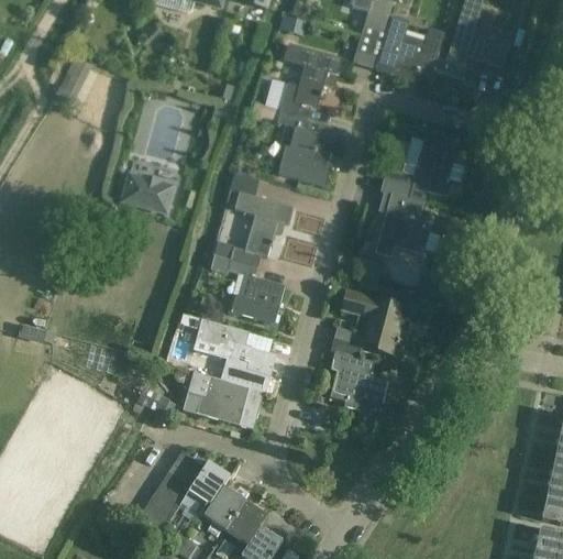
[(191,10),(195,0),(198,0),(220,7),(221,0),(151,0),(153,3),(188,13),(191,10)]
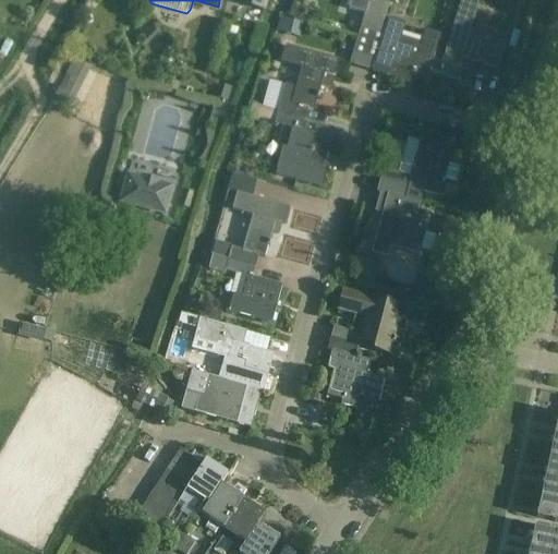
[(372,28),(379,0),(349,0),(348,4),(364,10),(360,25),(372,28)]
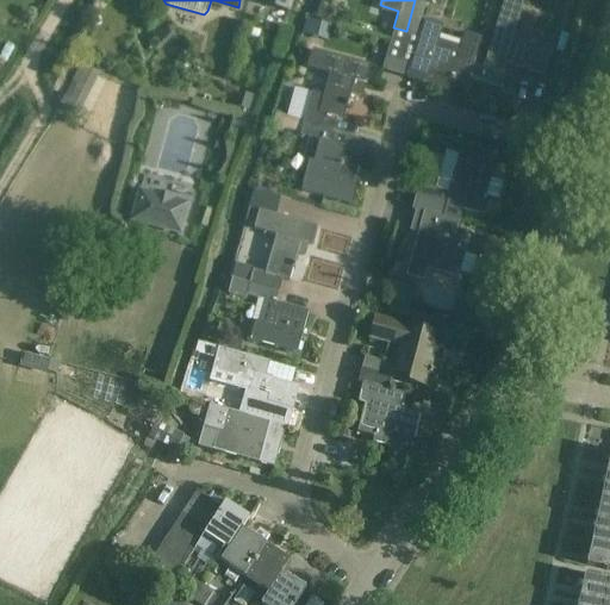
[(415,0),(406,31),(418,35),(406,74),(442,85),(447,82),(448,76),(454,79),(455,76),(467,80),(468,74),(473,61),(481,35),(462,29),(458,42),(439,37),(442,23),(424,17),(429,1),(424,0),(415,0)]
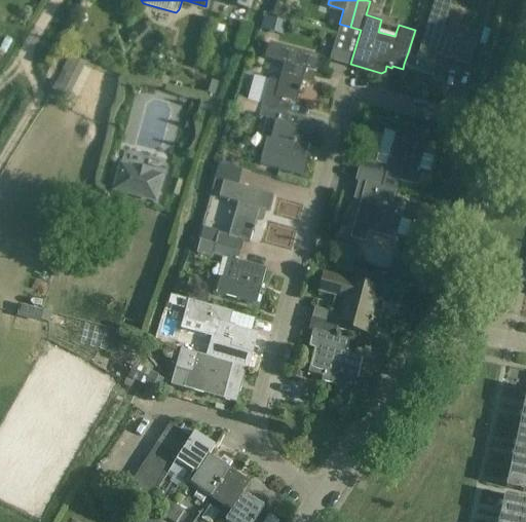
[(408,52),(404,64),(433,73),(436,63),(445,66),(448,56),(453,58),(452,59),(457,61),(458,59),(468,62),(475,41),(442,31),(451,0),(433,0),(417,56),(408,52)]
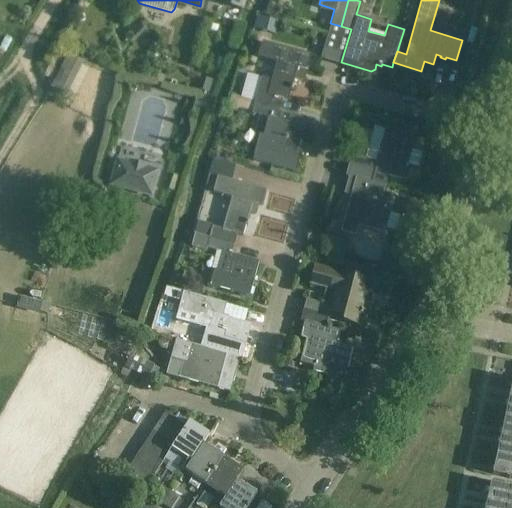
[(269,3),(266,12),(271,14),(271,15),(283,19),(285,12),(282,4),(275,2),(274,5),(269,3)]
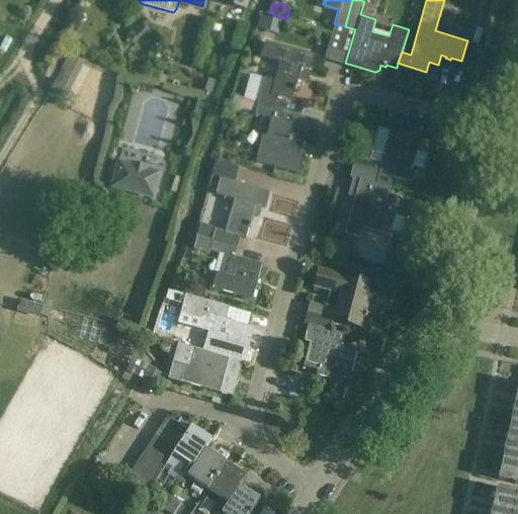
[(265,16),(263,26),(275,29),(278,19),(265,16)]
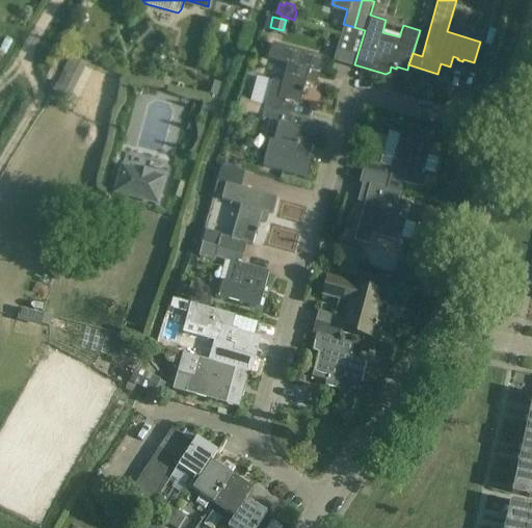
[(322,54),(301,49),(272,41),(268,56),(287,61),(282,81),(270,78),(264,103),(290,110),(293,101),(298,102),(301,91),(303,91),(304,86),(302,86),(304,78),(313,80),(315,70),(318,70),(322,54)]
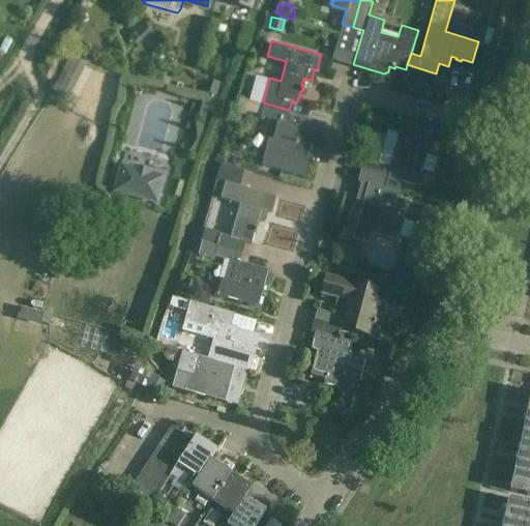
[(63,66),(53,87),(69,96),(87,62),(70,53),(68,57),(63,66)]
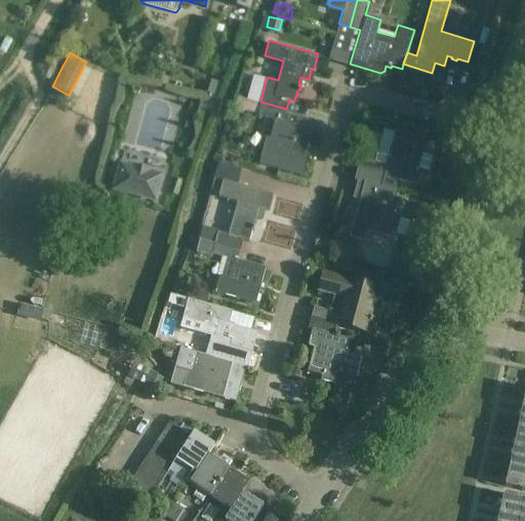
[(208,86),(206,90),(216,94),(221,81),(211,78),(208,86)]
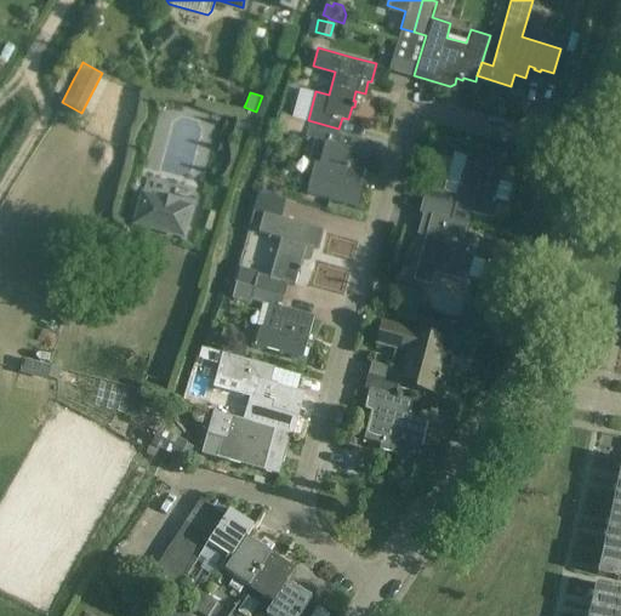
[(229,95),(220,119),(215,127),(231,135),(234,126),(237,127),(244,107),(246,102),(229,95)]
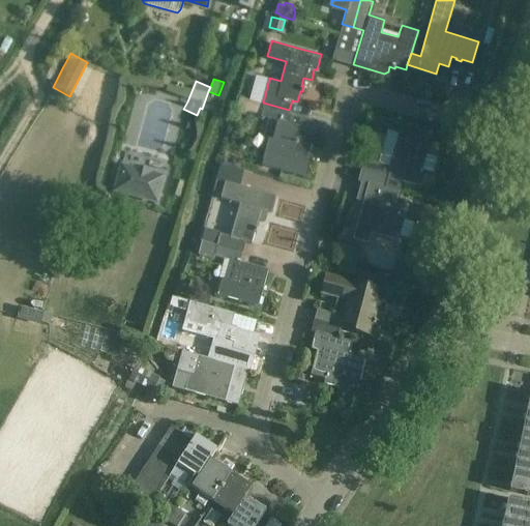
[(258,113),(261,100),(243,96),(239,110),(245,112),(246,110),(258,113)]
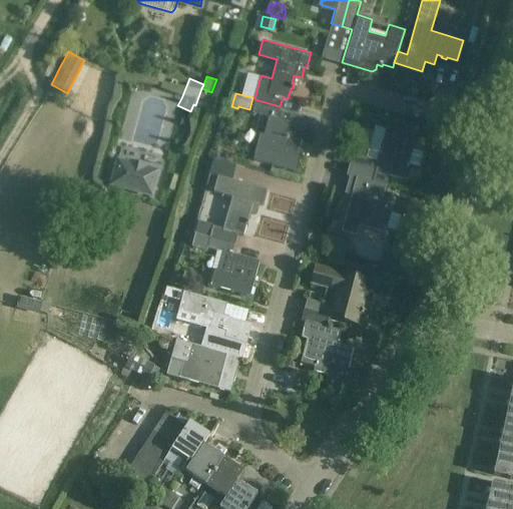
[(277,116),(280,106),(254,99),(251,109),(269,114),(264,133),(260,132),(255,147),(295,158),(304,124),(277,116)]
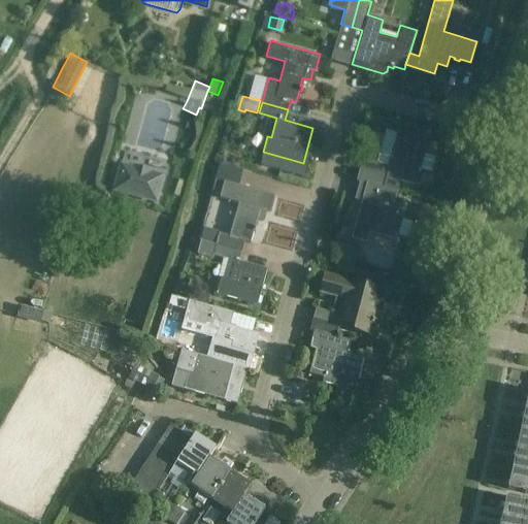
[(362,157),(359,169),(385,175),(386,169),(400,173),(399,178),(415,183),(418,172),(420,172),(421,167),(431,170),(435,155),(424,151),(427,137),(410,133),(413,124),(400,121),(398,130),(396,129),(395,131),(387,163),(364,157),(362,157)]
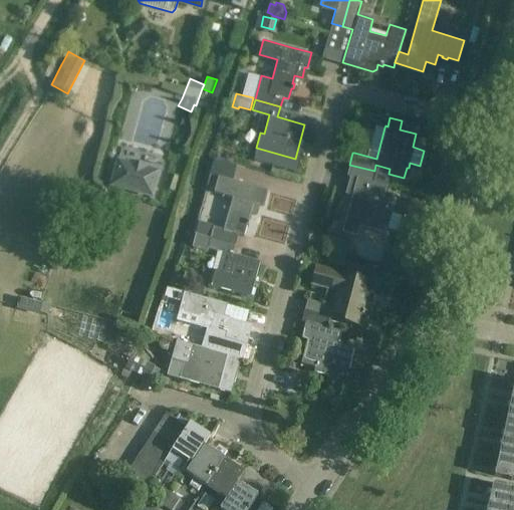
[(356,177),(345,215),(341,230),(355,234),(358,224),(374,229),(374,228),(386,231),(395,199),(382,195),(386,185),(371,181),(374,171),(349,165),(346,174),(356,177)]
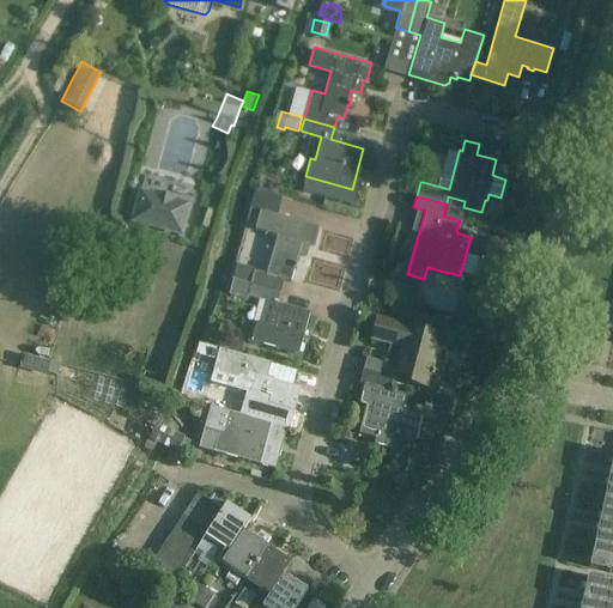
[(129,232),(176,245),(183,218),(138,205),(129,232)]
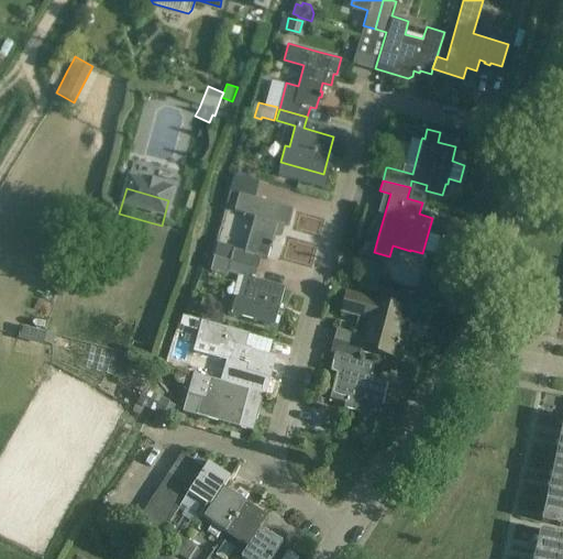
[(229,258),(257,265),(261,255),(266,256),(269,245),(272,245),(273,241),(271,240),(276,220),(287,223),(291,206),(236,192),(232,207),(254,214),(244,249),(233,245),(229,258)]
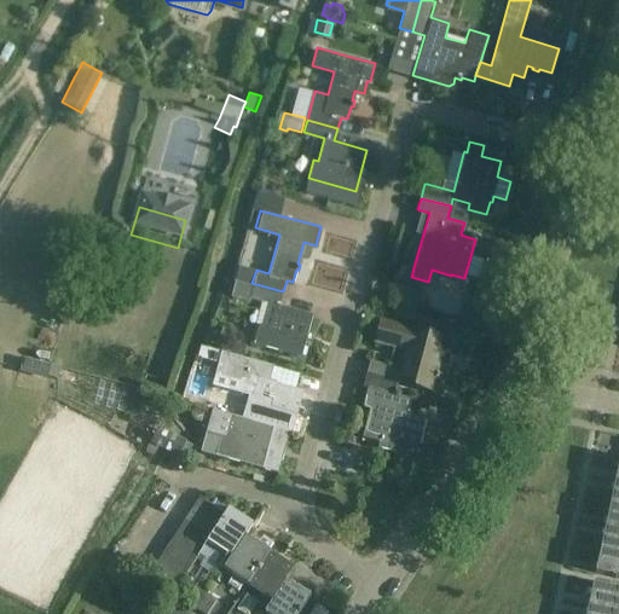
[(491,235),(481,253),(499,261),(502,256),(508,260),(518,238),(509,235),(505,242),(491,235)]
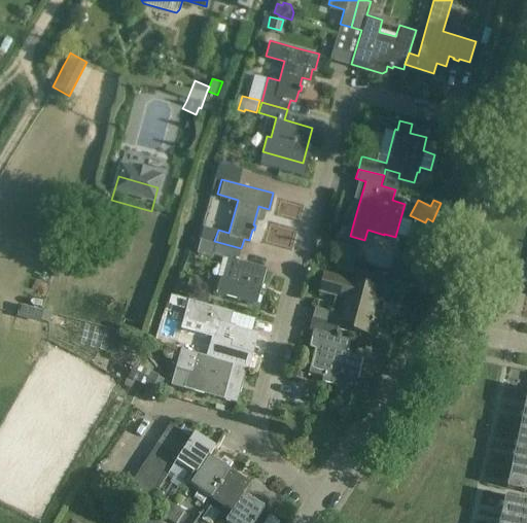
[(215,290),(236,297),(255,302),(266,267),(238,258),(241,248),(214,241),(214,242),(203,240),(201,249),(230,257),(224,276),(219,274),(215,290)]
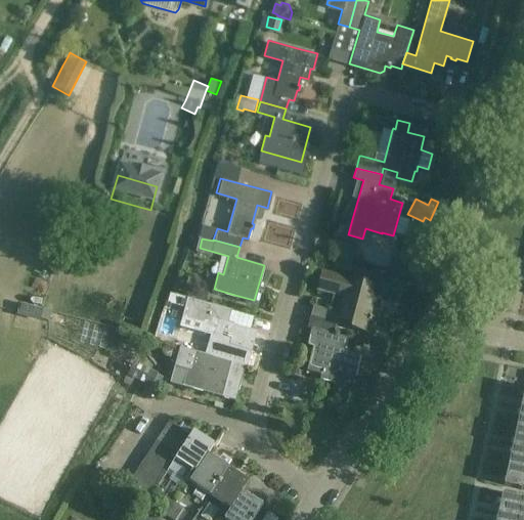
[(316,253),(313,266),(330,270),(333,257),(316,253)]
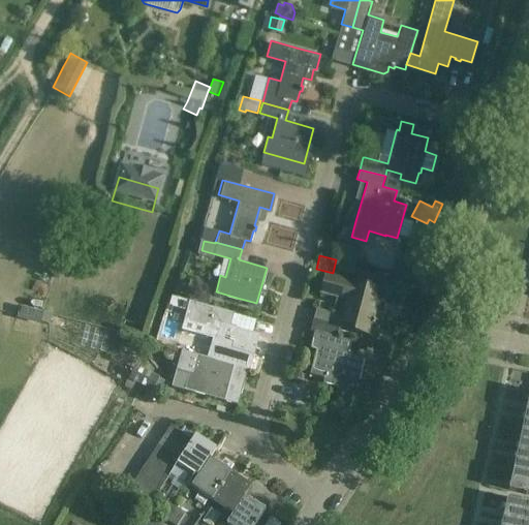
[(363,259),(361,268),(373,271),(375,264),(363,259)]
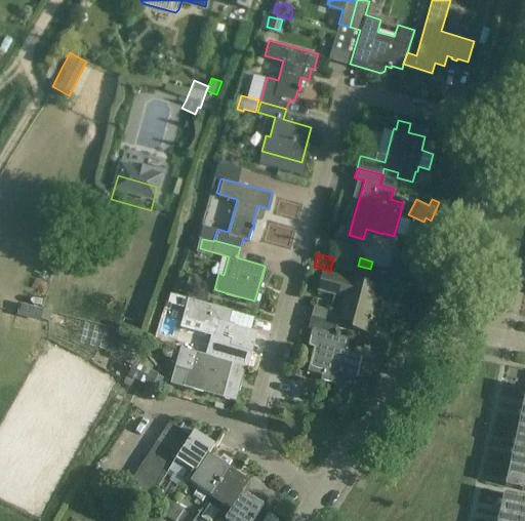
[(310,316),(336,322),(337,319),(352,323),(351,326),(366,330),(369,319),(370,320),(371,315),(370,314),(377,284),(322,270),(317,289),(341,295),(337,311),(313,305),(310,316)]
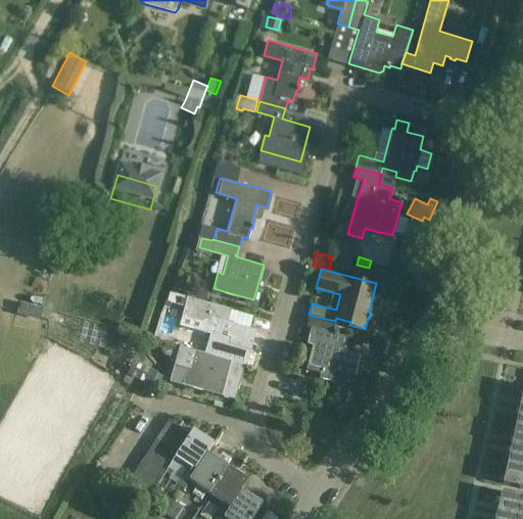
[(187,295),(172,290),(170,289),(167,297),(185,302),(182,315),(205,321),(202,330),(217,334),(211,355),(244,364),(246,365),(256,329),(227,321),(231,308),(187,295)]
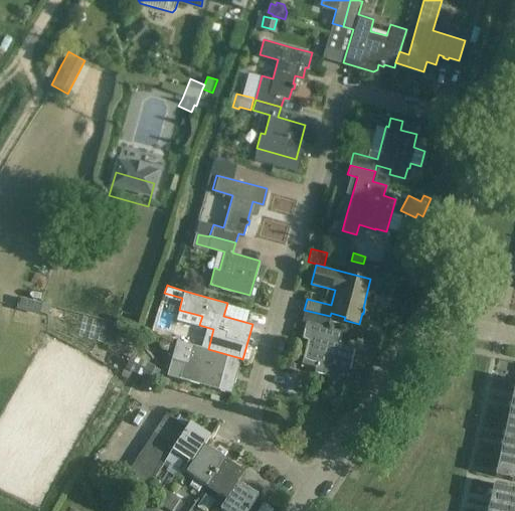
[(198,285),(196,294),(202,295),(204,287),(198,285)]
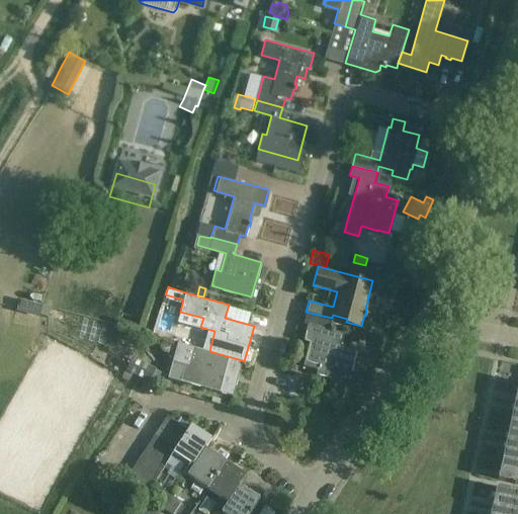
[(18,298),(15,309),(38,315),(38,313),(48,316),(50,307),(18,298)]
